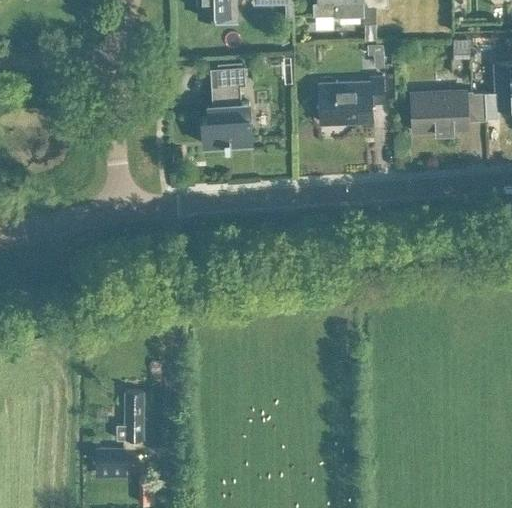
[(198,0),(199,18),(213,18),(213,24),(237,23),(236,0),(252,0),(252,6),(285,5),(285,20),(292,20),(292,2),(290,2),(290,0),(198,0)]
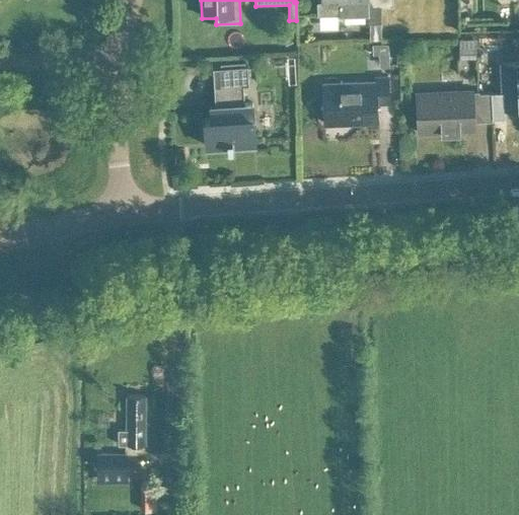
[(321,0),(322,4),(317,4),(317,17),(338,16),(338,18),(368,17),(368,25),(381,24),(380,2),(392,2),(391,0),(321,0)]
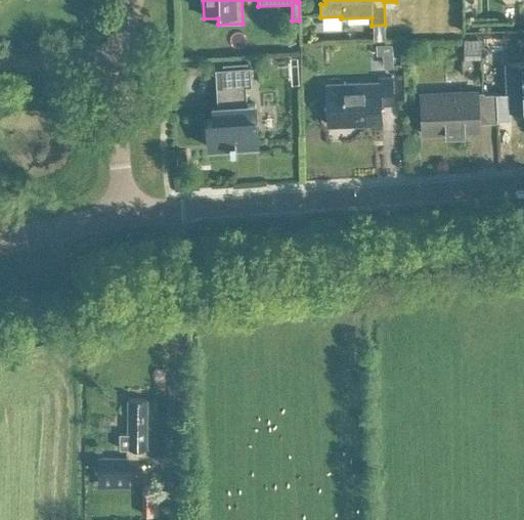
[(462,59),(479,59),(479,41),(461,42),(462,59)]
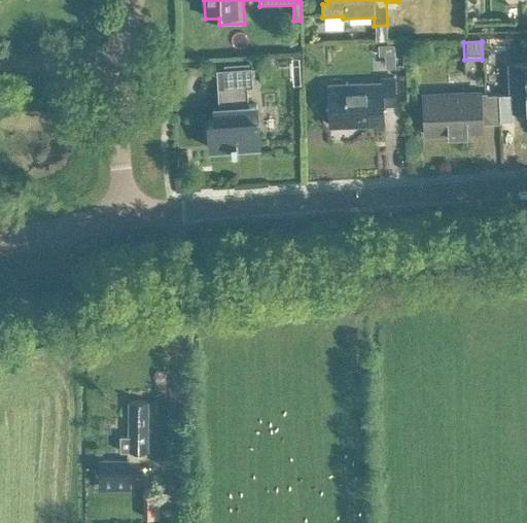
[(396,67),(397,48),(382,47),(382,66),(396,67)]
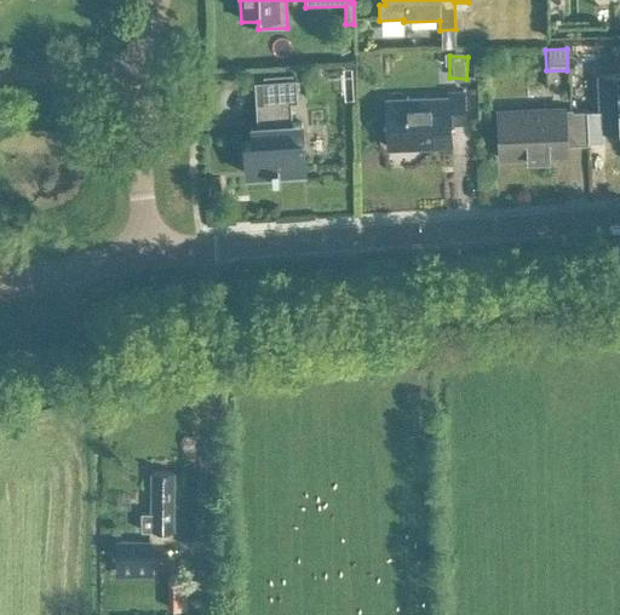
[(586,113),(587,144),(602,143),(602,132),(619,131),(619,76),(600,78),(601,113),(586,113)]
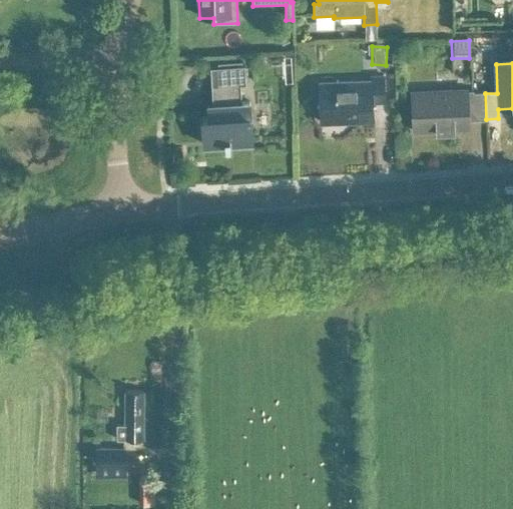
[(241,104),(239,86),(245,86),(244,67),(210,69),(213,118),(201,119),(203,147),(225,146),(225,147),(229,147),(229,144),(251,143),(249,104),(241,104)]
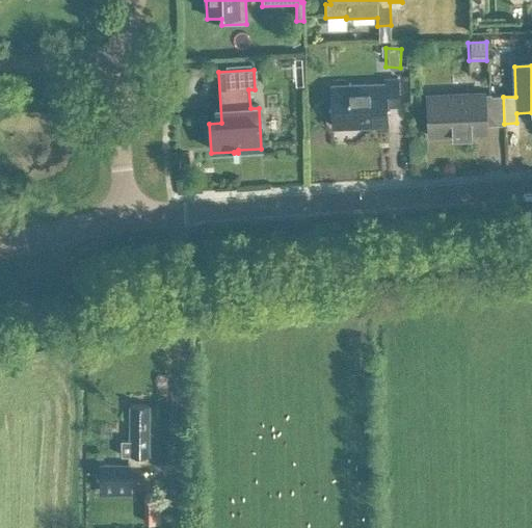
[(331,131),(389,129),(388,108),(399,108),(398,81),(383,81),(383,86),(330,88),(331,131)]
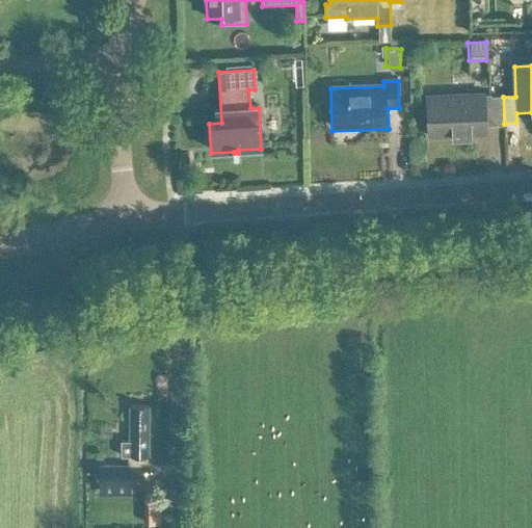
[(504,124),(503,97),(490,98),(490,96),(485,96),(485,93),(426,96),(427,138),(493,135),(491,124),(504,124)]
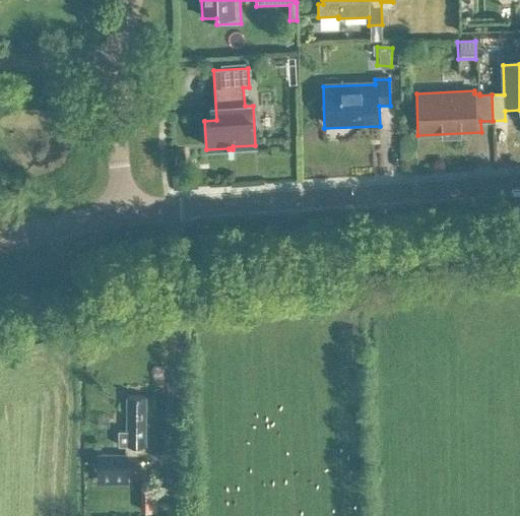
[(145,448),(145,398),(127,398),(127,433),(118,433),(118,448),(145,448)]
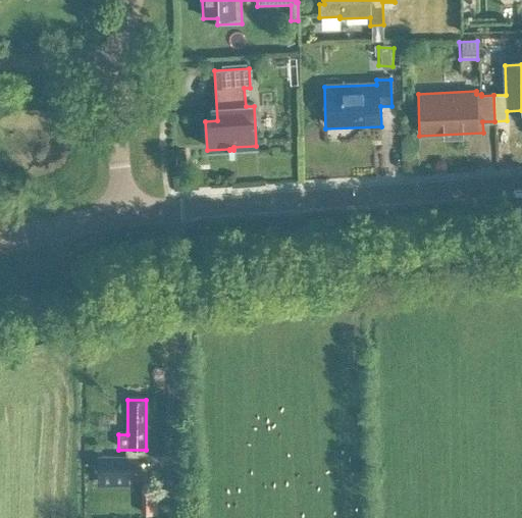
[(127,476),(127,458),(98,458),(96,476),(127,476)]
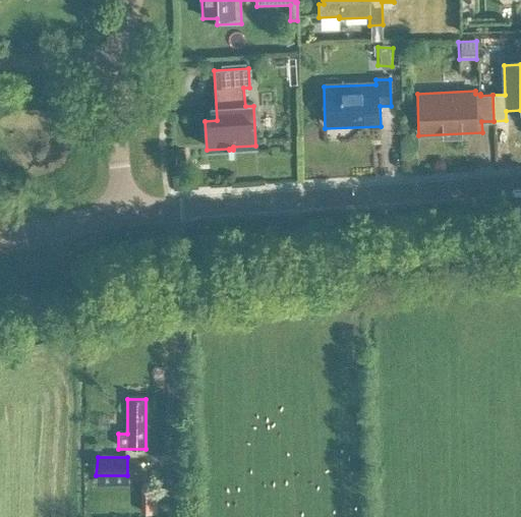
[(142,514),(157,514),(157,482),(142,482),(142,514)]
